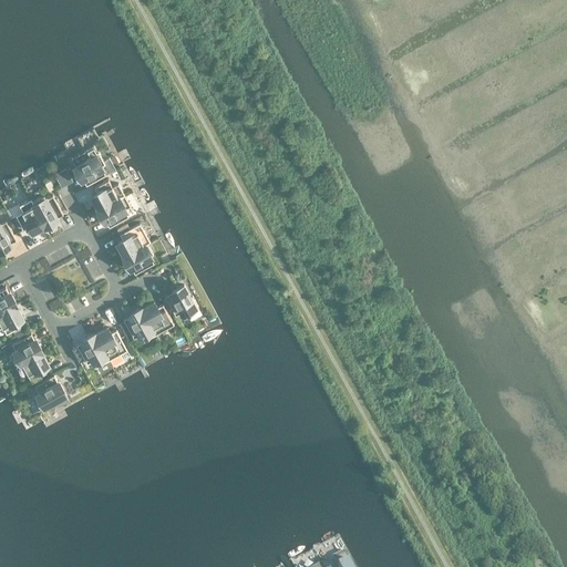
[(93,145),(71,157),(81,177),(82,177),(83,178),(85,184),(105,173),(115,167),(109,156),(103,160),(98,150),(96,151),(93,145)]
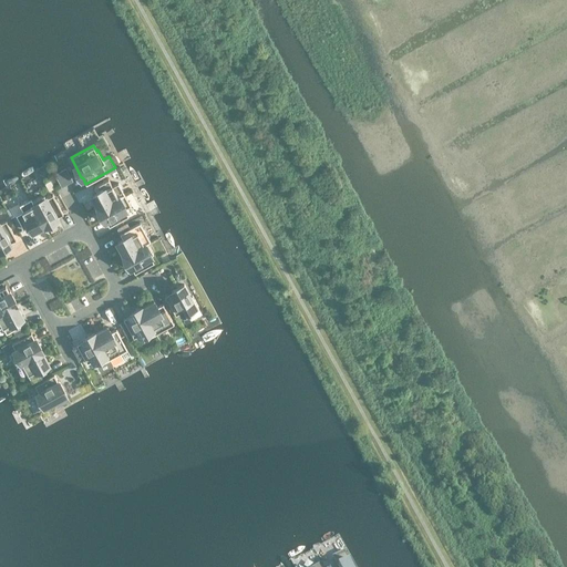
[(112,185),(107,178),(93,185),(96,192),(92,195),(99,206),(98,207),(124,193),(117,182),(112,185)]
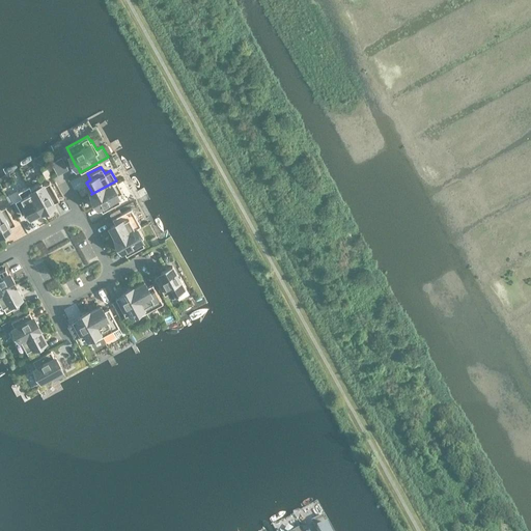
[(122,192),(116,180),(91,194),(98,205),(99,205),(102,211),(119,201),(116,195),(117,195),(117,194),(122,192)]
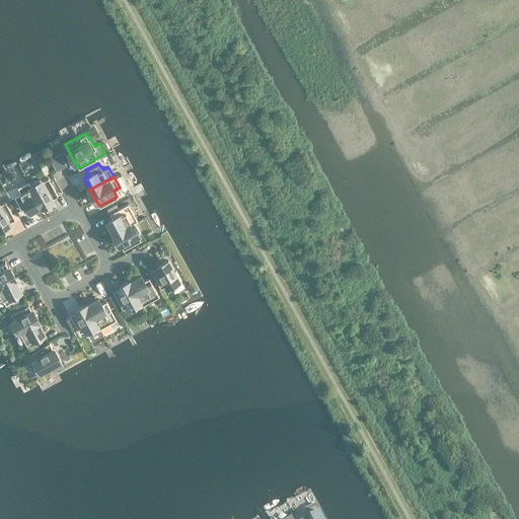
[(57,195),(48,177),(42,180),(42,179),(41,179),(40,177),(29,183),(41,205),(52,199),(52,198),(57,195)]
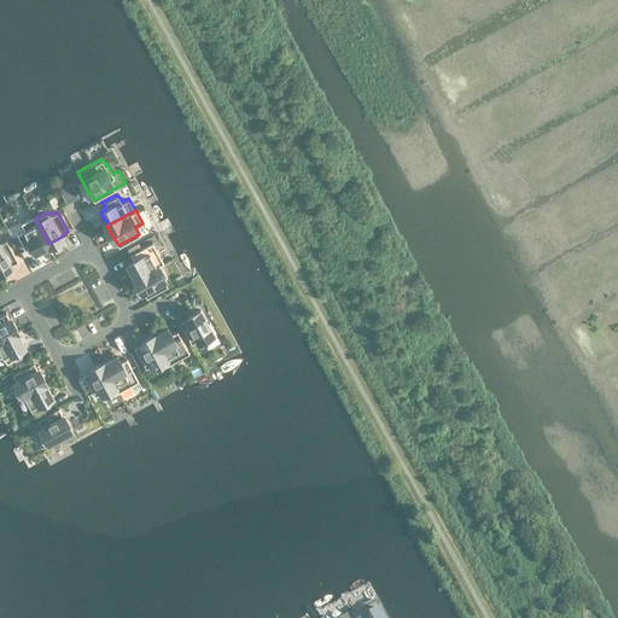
[(35,219),(34,215),(21,222),(24,228),(17,233),(25,248),(31,244),(35,250),(47,243),(48,244),(35,219)]
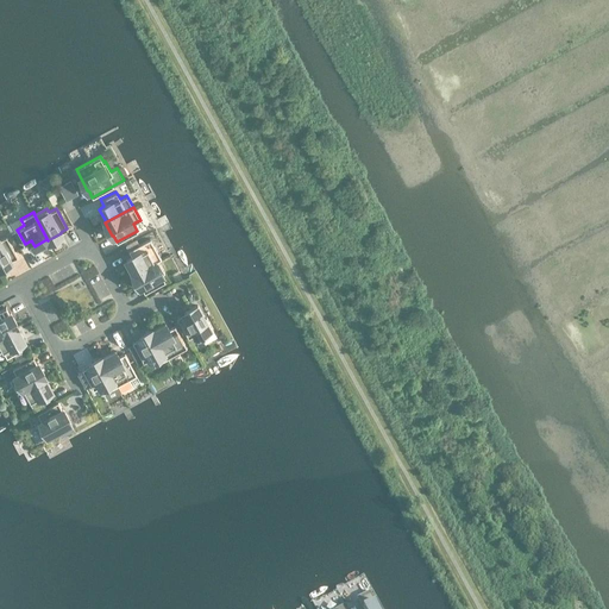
[(0,265),(11,261),(11,259),(17,256),(6,236),(0,238),(0,265)]
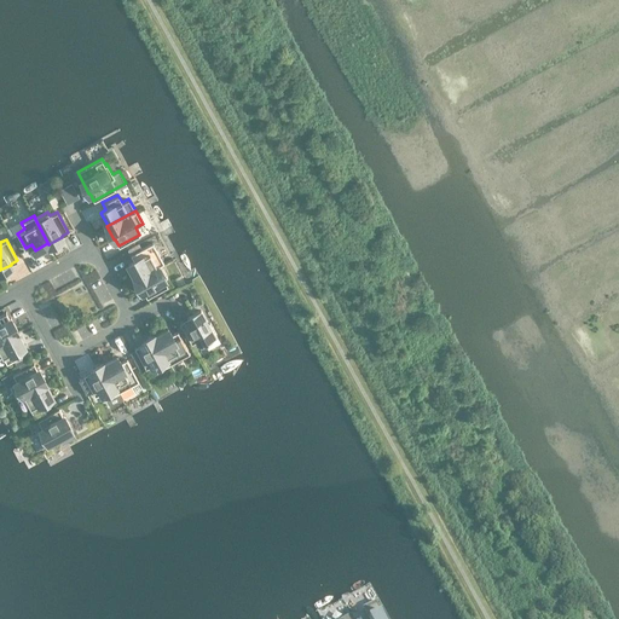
[(152,242),(129,254),(133,260),(128,264),(136,276),(134,277),(160,264),(163,262),(152,242)]
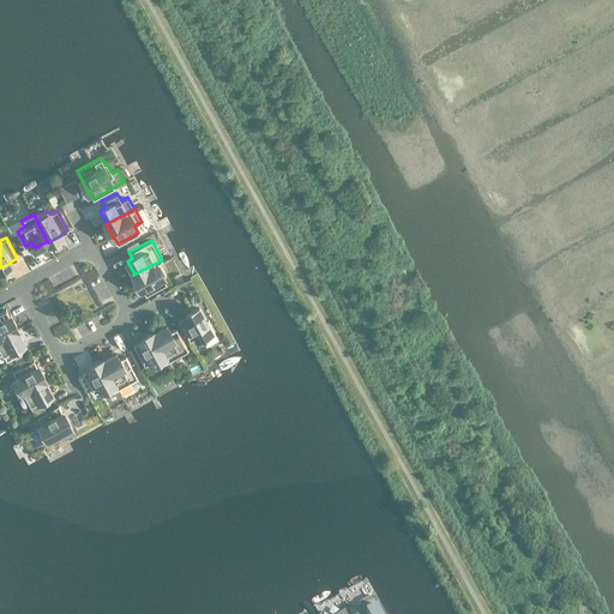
[(166,274),(158,262),(133,275),(140,288),(142,288),(145,295),(166,283),(162,276),(163,276),(163,275),(166,274)]
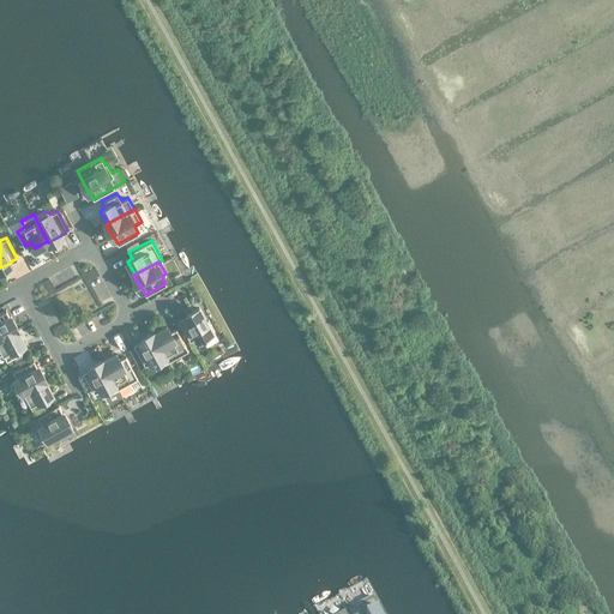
[(203,315),(198,307),(185,314),(178,319),(190,339),(197,336),(197,337),(199,336),(202,339),(215,332),(208,318),(204,320),(203,315)]
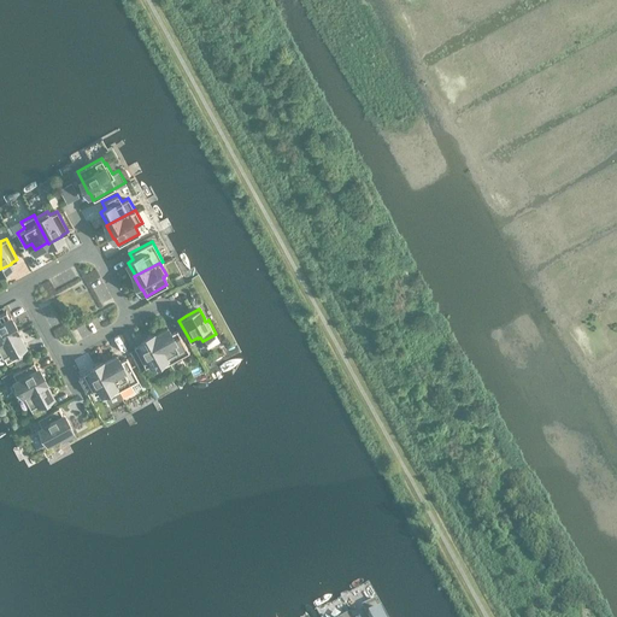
[(9,316),(5,310),(0,312),(0,338),(17,329),(10,316),(9,316)]
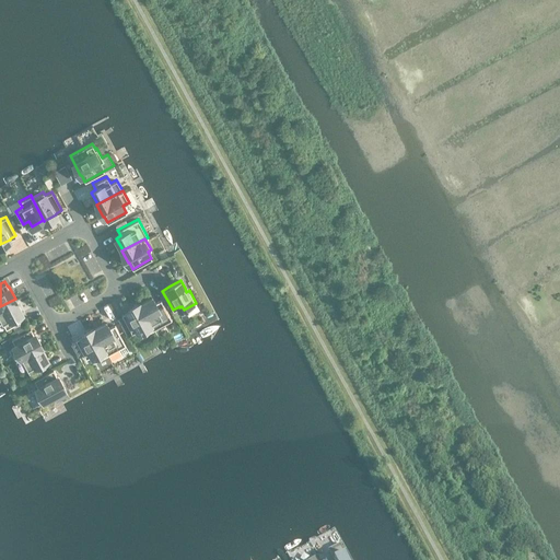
[(154,302),(151,296),(139,303),(153,328),(164,323),(161,316),(167,313),(160,299),(154,302)]
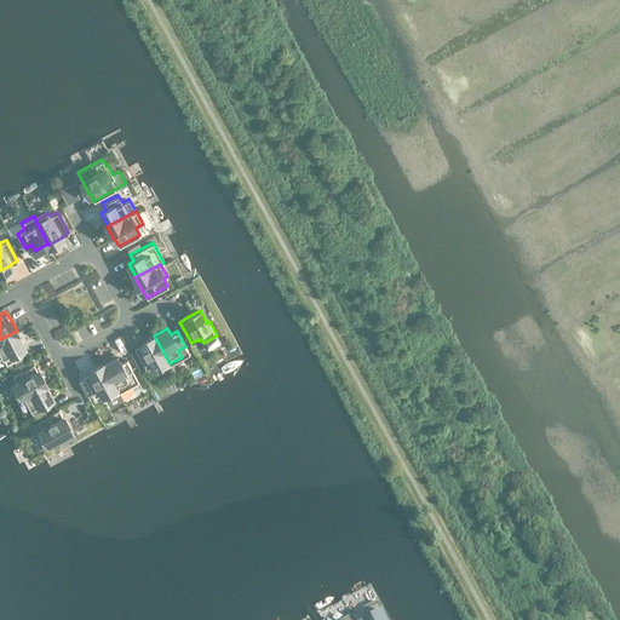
[(17,332),(17,331),(0,339),(0,356),(3,355),(6,363),(22,355),(18,348),(24,345),(17,332)]
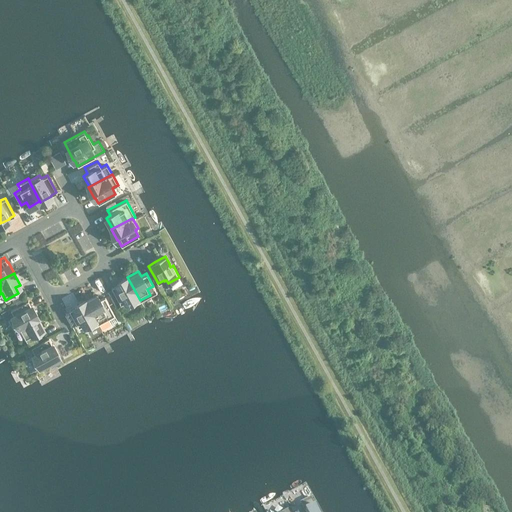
[(110,286),(111,288),(107,291),(113,302),(118,300),(120,304),(126,301),(127,301),(129,306),(140,300),(127,277),(116,283),(110,286)]
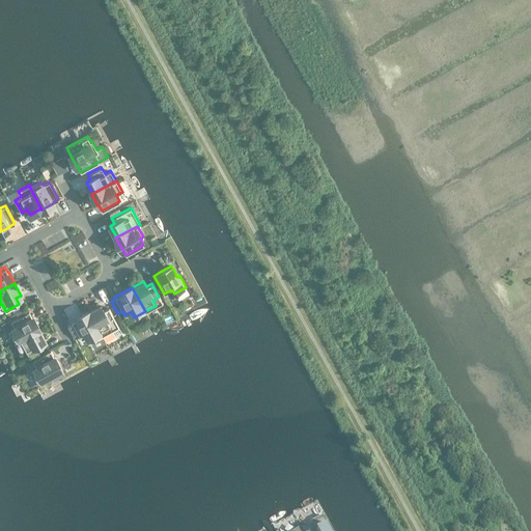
[(88,311),(102,335),(105,341),(121,332),(108,307),(103,310),(100,305),(88,311)]
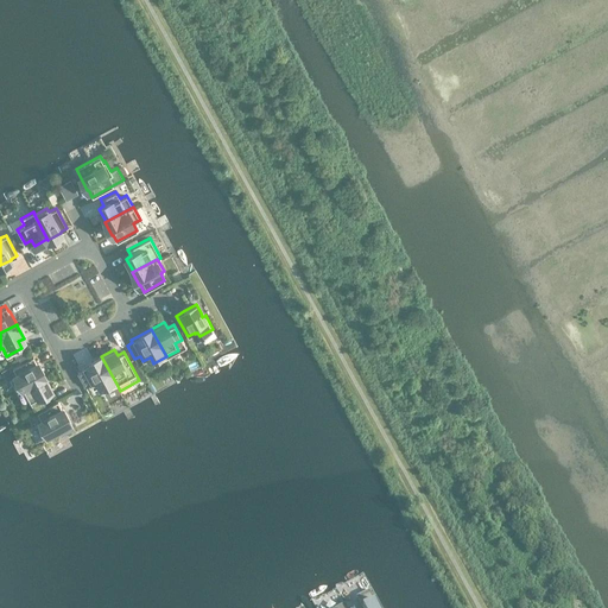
[(36,362),(32,355),(12,367),(16,373),(14,374),(16,374),(10,378),(16,390),(44,374),(37,361),(36,362)]
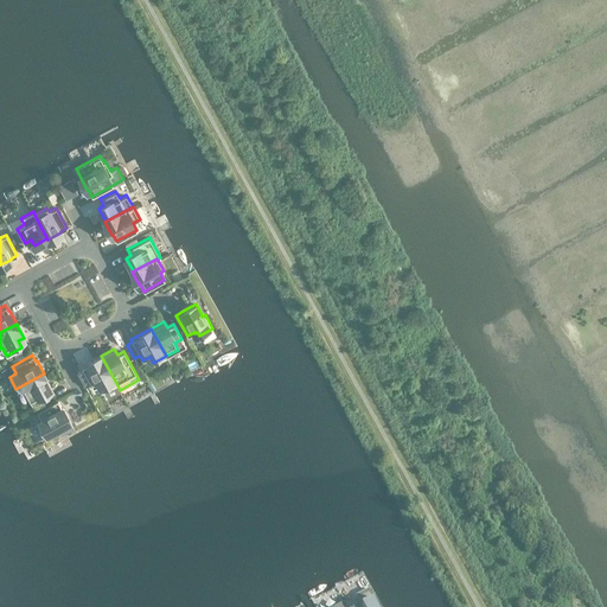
[(81,366),(76,370),(84,385),(90,383),(93,388),(100,384),(100,385),(101,384),(103,390),(116,383),(101,356),(88,363),(81,366)]
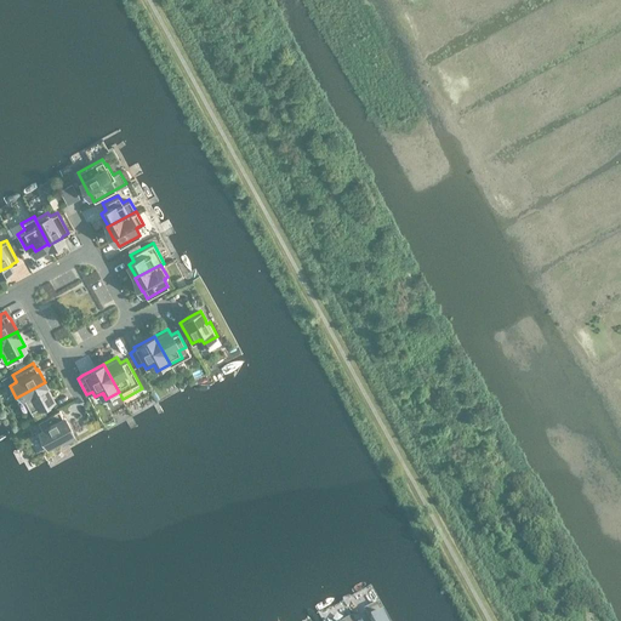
[(45,383),(45,382),(16,398),(23,411),(30,408),(34,415),(50,406),(46,399),(52,397),(45,383)]
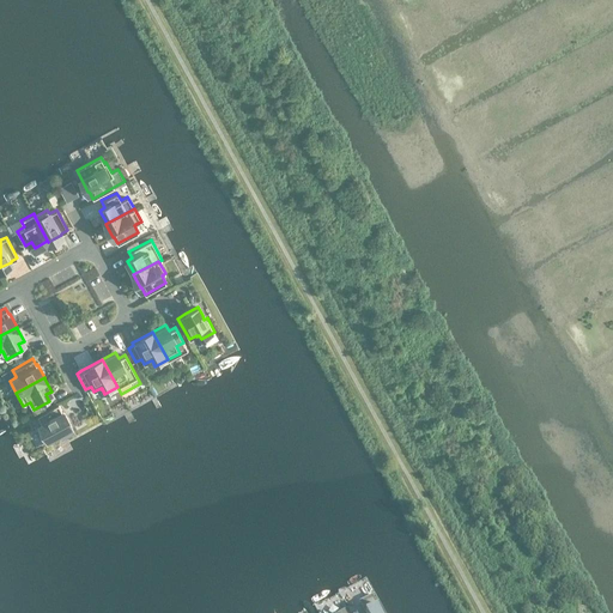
[(61,411),(58,404),(36,414),(41,422),(40,423),(41,424),(37,426),(44,439),(59,432),(56,430),(61,428),(61,429),(70,424),(62,411),(61,411)]
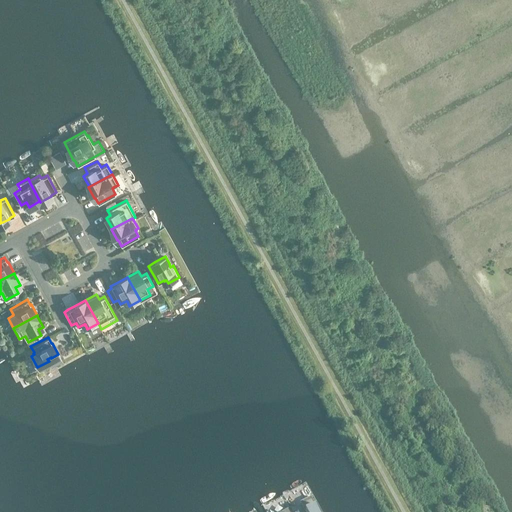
[(317,511),(310,498),(299,504),(303,511),(317,511)]
